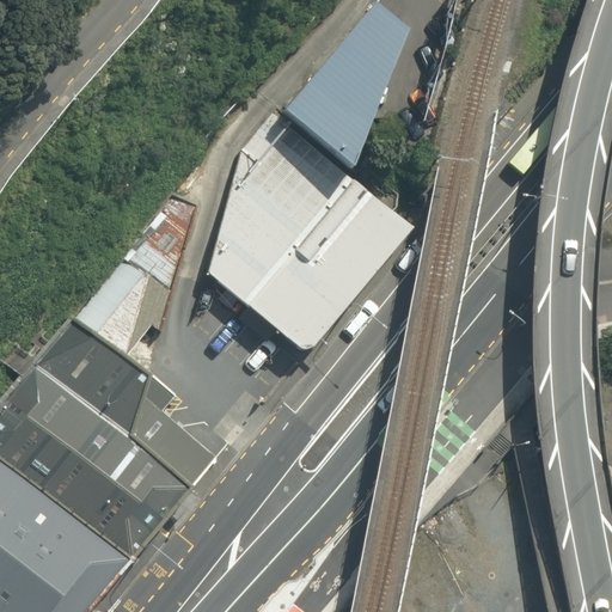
[(373,2),(280,112),(348,171),(408,31),(373,2)]
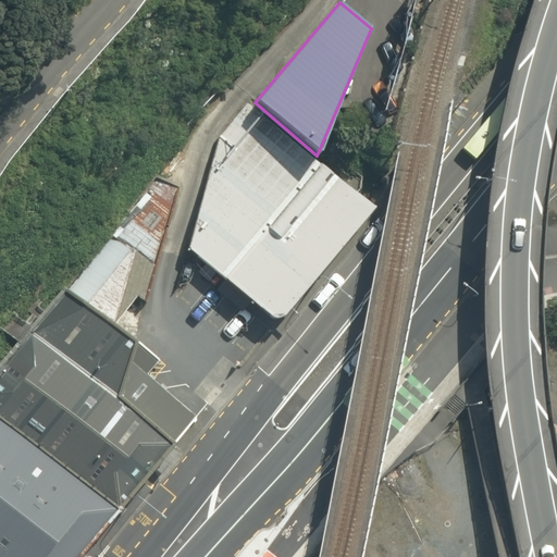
[(373,209),(248,103),(219,137),(187,250),(269,319),(272,320),(277,319),(282,316),(373,209)]
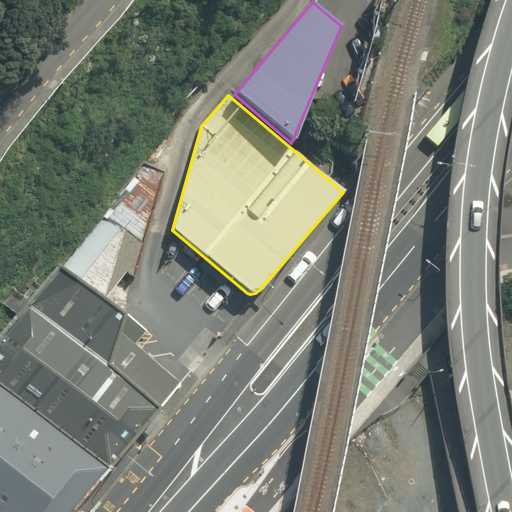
[(142,162),(103,216),(110,221),(112,219),(144,243),(166,171),(142,162)]
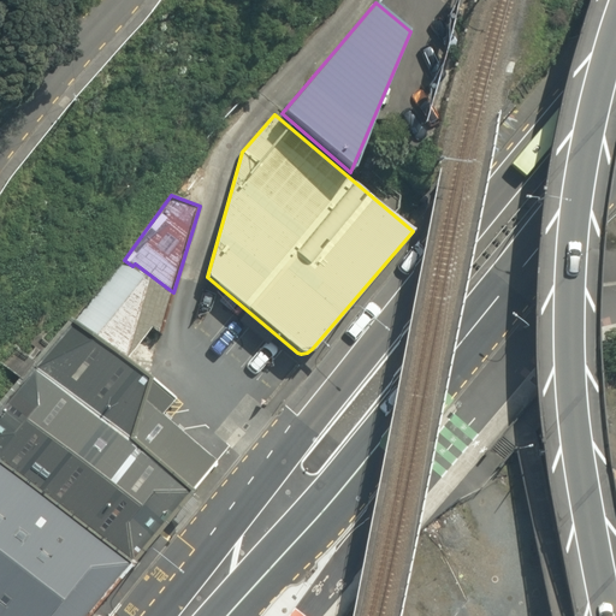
[(124,260),(76,323),(125,360),(150,327),(160,335),(173,292),(135,264),(132,266),(124,260)]
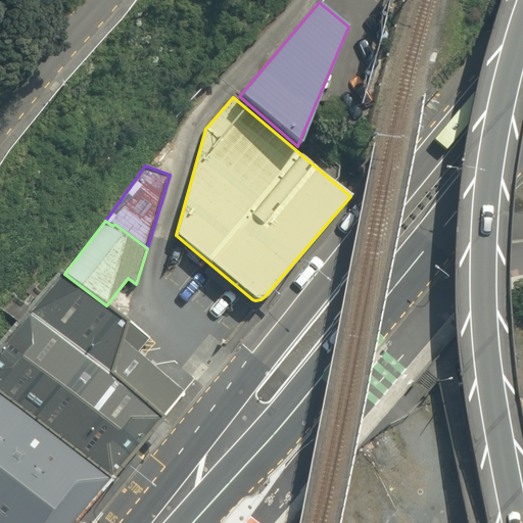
[(59,270),(0,342),(0,393),(109,478),(159,416),(108,371),(124,318),(106,305),(64,274),(59,270)]
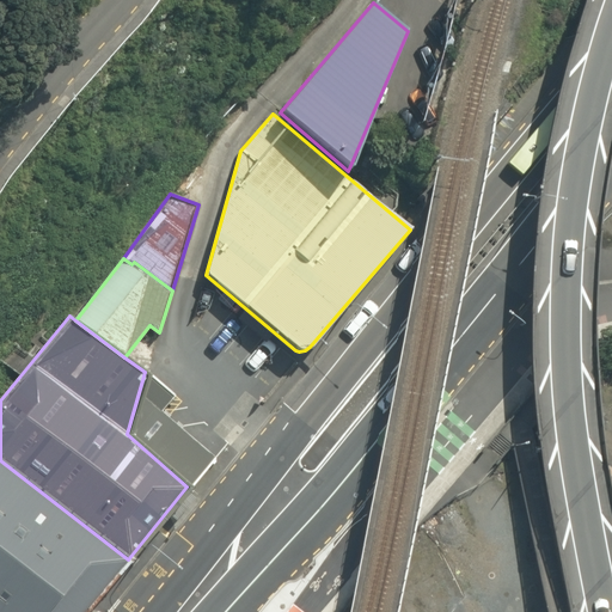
[(127,434),(187,487),(212,456),(160,411),(173,395),(145,372),(127,434)]
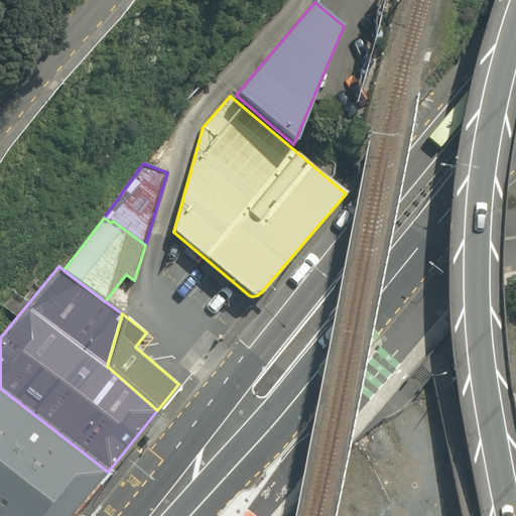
[(70,515),(108,472),(0,388),(0,515),(70,515)]
